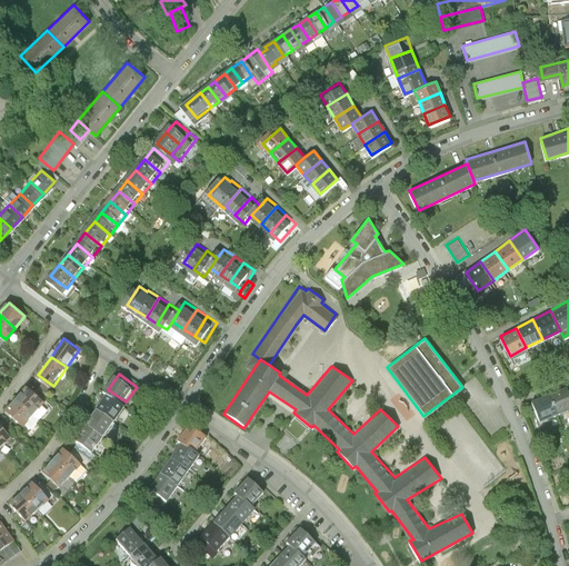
[(29,385),(19,397),(38,414),(49,401),(29,385)]
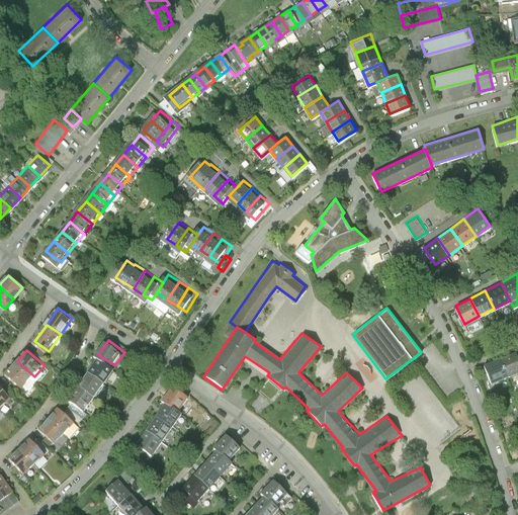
[(502,357),(509,375),(517,371),(517,356),(517,354),(516,351),(502,357)]
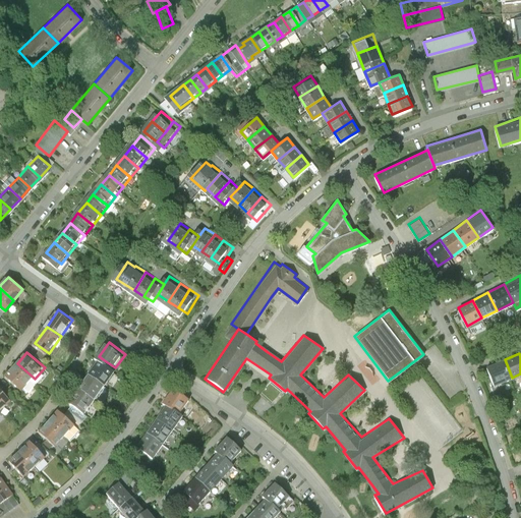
[(93,372),(109,385),(119,370),(115,367),(103,359),(93,372)]
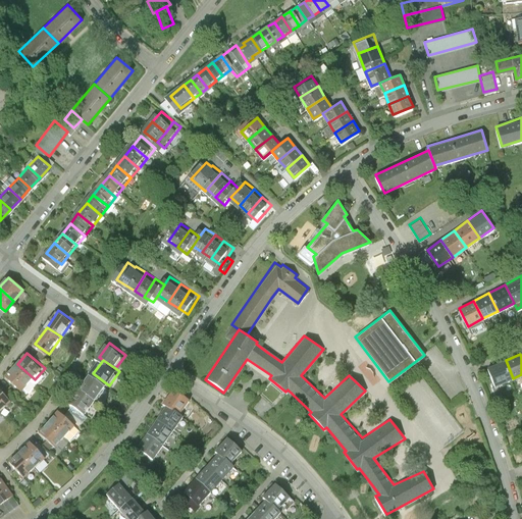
[(506,360),(488,367),(497,385),(513,378),(506,360)]
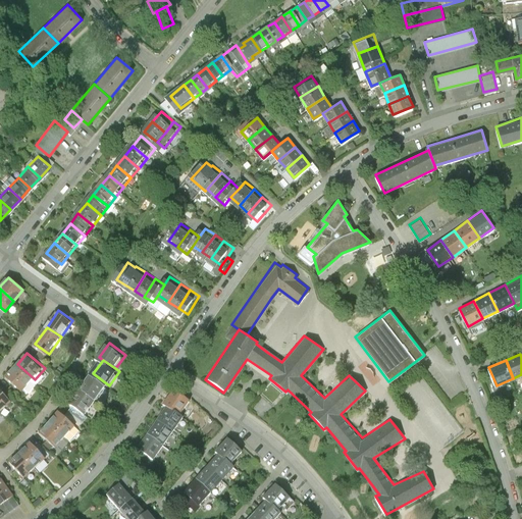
[(35,379),(17,364),(7,375),(24,391),(35,379)]
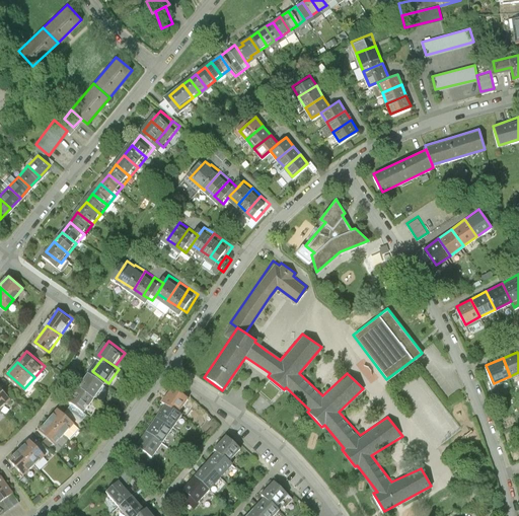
[(92,371),(82,385),(98,397),(108,383),(92,371)]
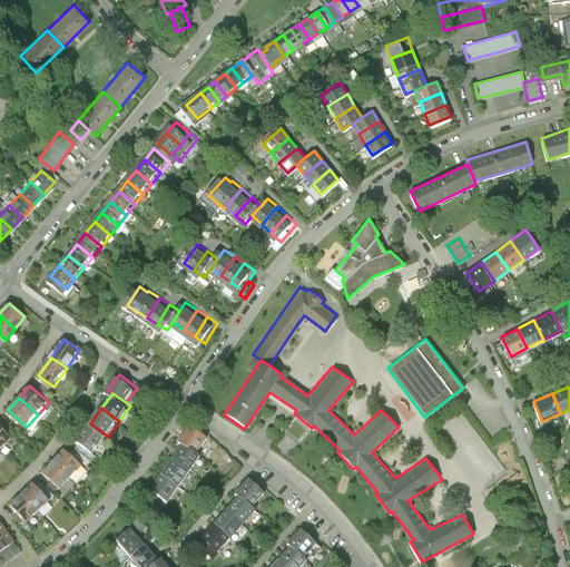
[(0,419),(0,443),(5,448),(17,437),(0,419)]
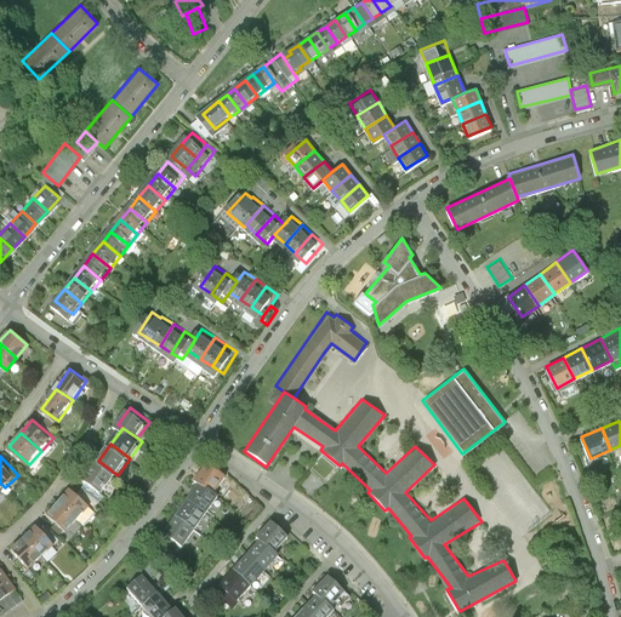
[(118,475),(98,461),(86,478),(106,492),(118,475)]
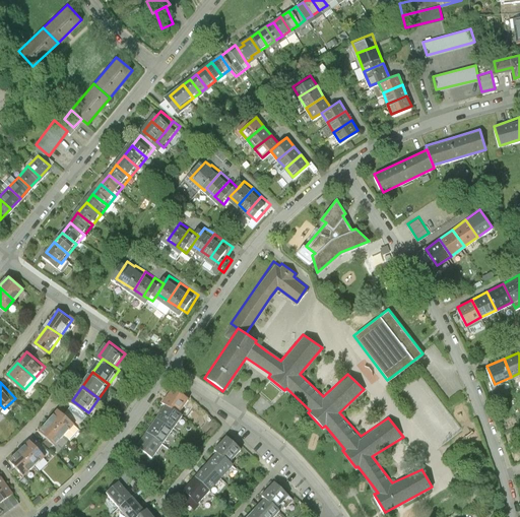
[(170,387),(159,402),(164,405),(177,413),(187,399),(170,387)]
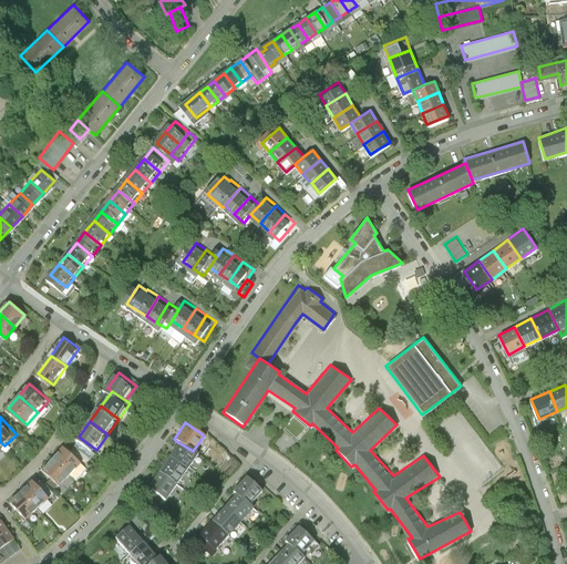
[(178,442),(168,458),(186,469),(196,453),(193,451),(178,442)]
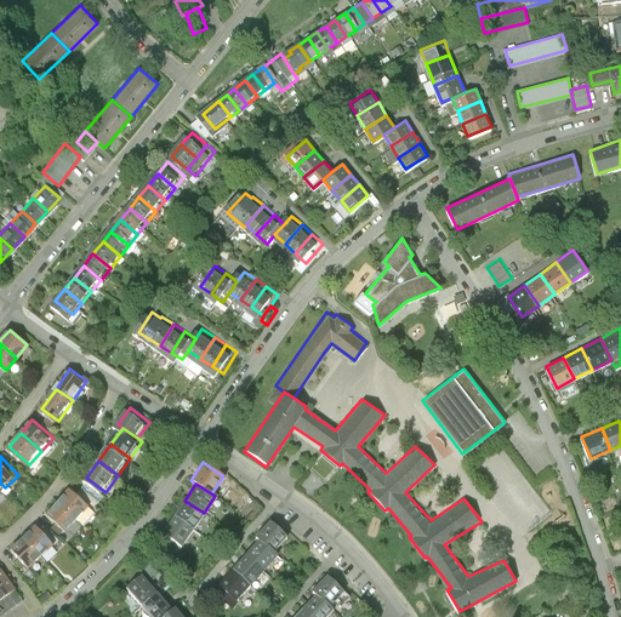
[(62,498),(83,518),(93,506),(74,486),(62,498)]
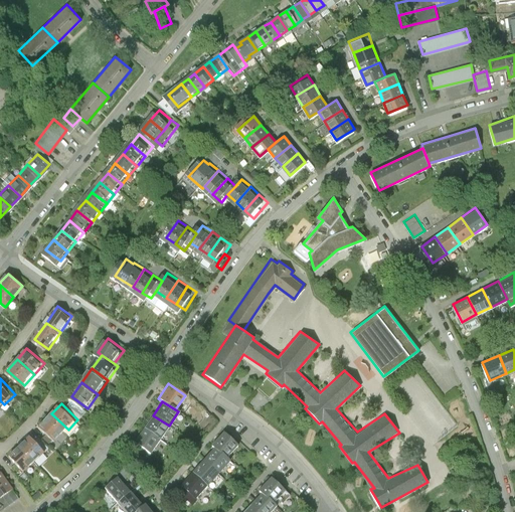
[(68,430),(51,413),(42,423),(58,440),(68,430)]
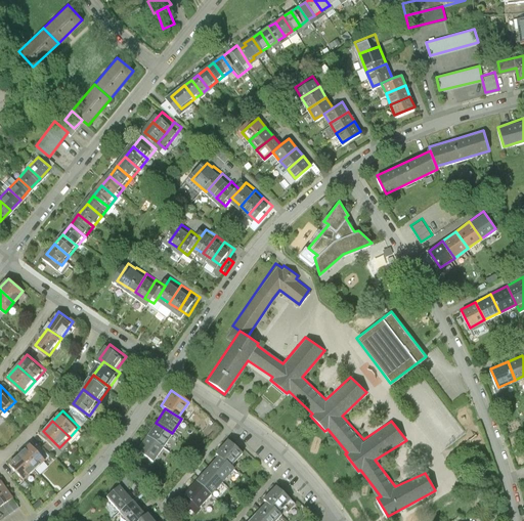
[(172,433),(156,423),(145,437),(162,447),(172,433)]
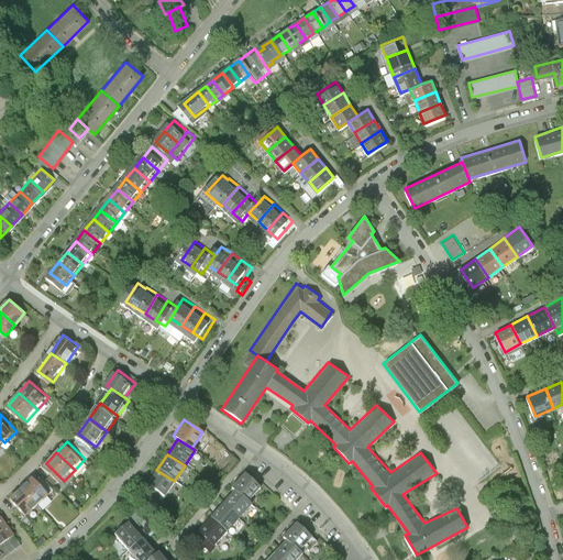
[(156,470),(146,484),(164,495),(174,481),(156,470)]
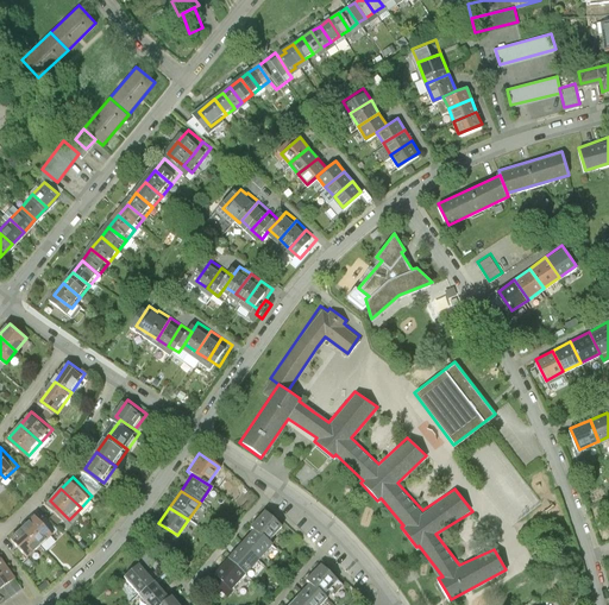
[(252,530),(265,541),(280,525),(263,511),(249,527),(252,530)]
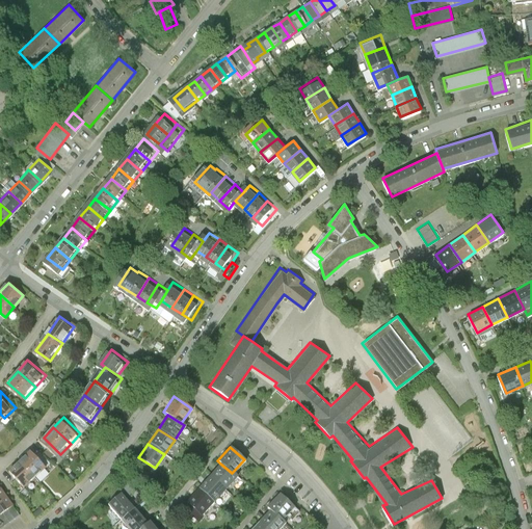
[(23,458),(38,475),(50,465),(33,448),(23,458)]
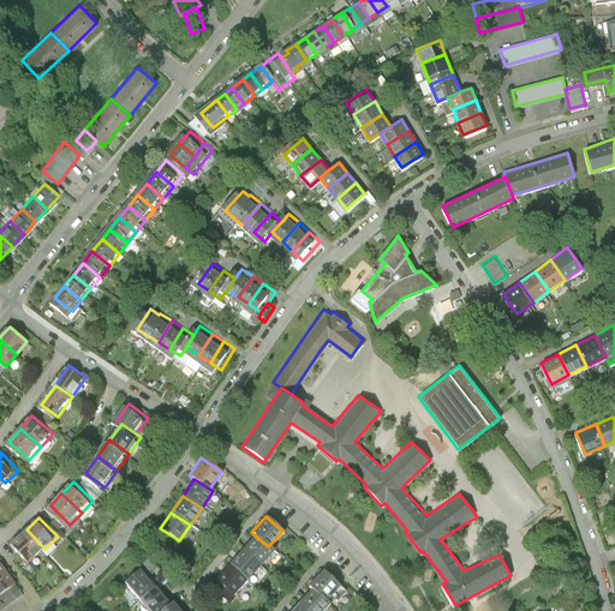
[(33,561),(45,549),(27,529),(13,541),(33,561)]
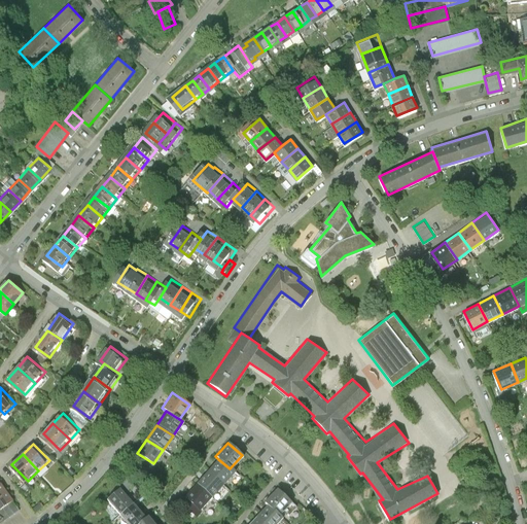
[(207,472),(222,485),(234,472),(230,468),(218,459),(207,472)]
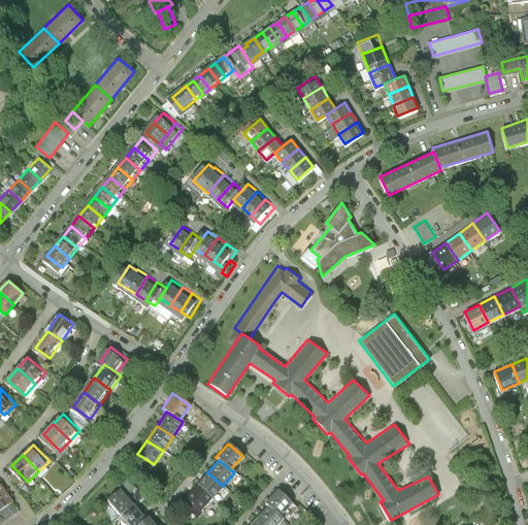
[(223,486),(207,472),(196,485),(211,498),(223,486)]
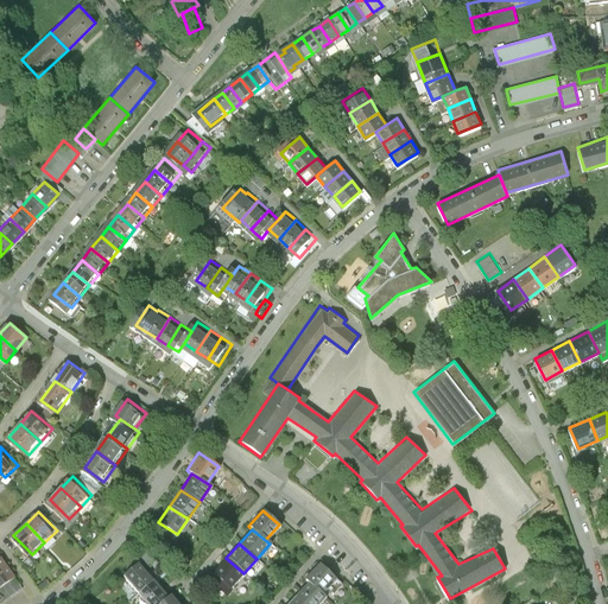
[(0,554),(0,553),(0,584),(16,573),(0,554)]
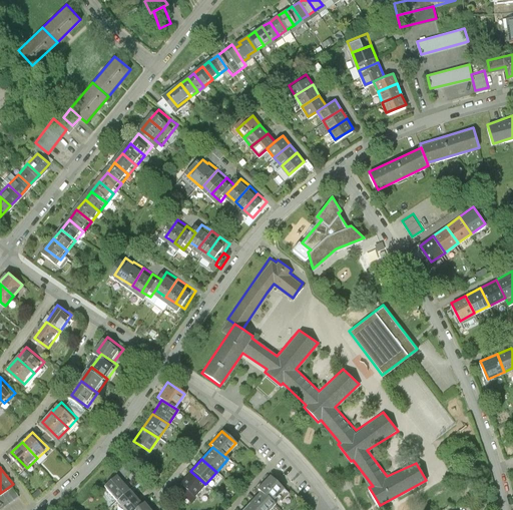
[(175,489),(189,501),(205,484),(190,471),(175,489)]
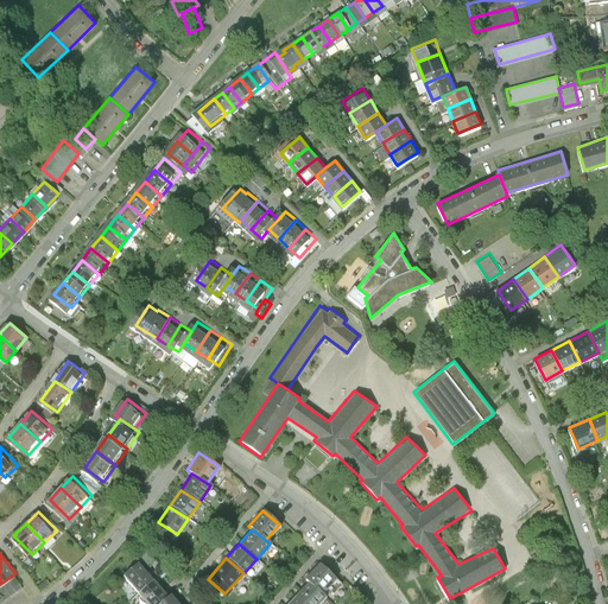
[(153,579),(139,563),(124,574),(139,592),(153,579)]
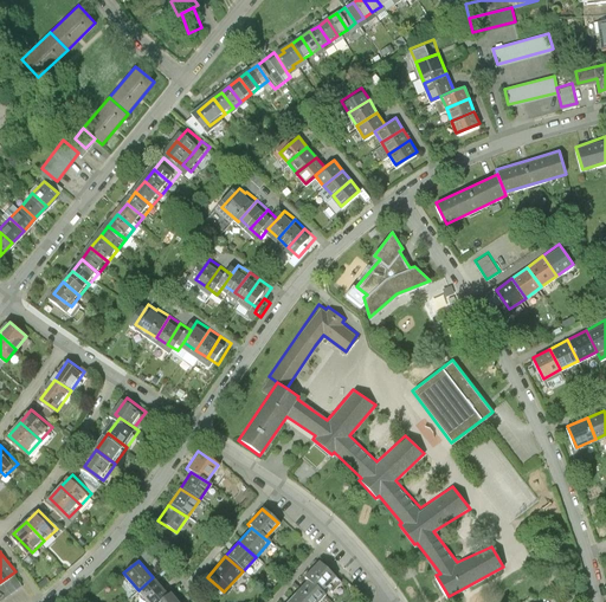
[(303,576),(305,578),(320,591),(334,576),(317,561),(303,576)]
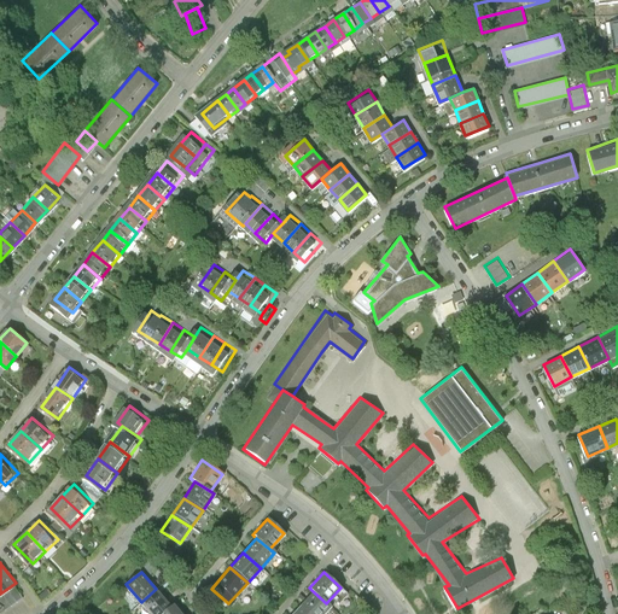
[(172,606),(156,589),(141,602),(151,613),(161,613),(172,606)]
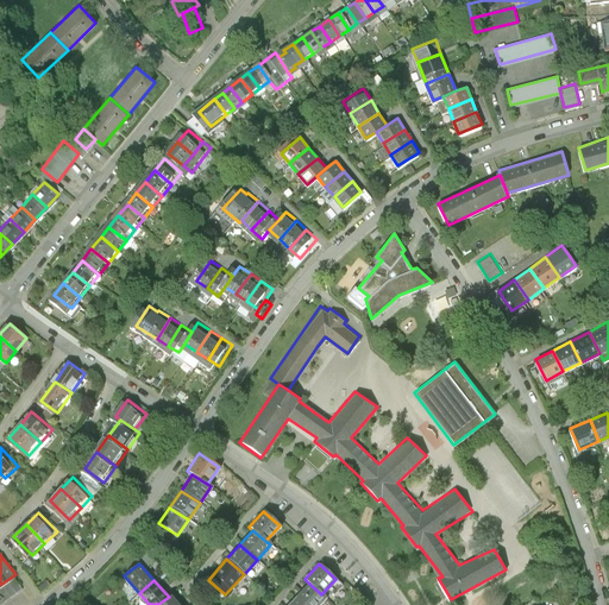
[(307,581),(294,596),(305,604),(316,604),(325,597),(321,594),(307,581)]
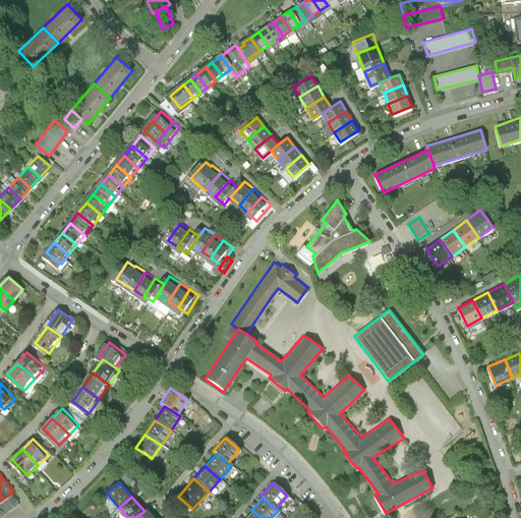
[(154,517),(147,509),(145,511),(135,517),(154,517)]
